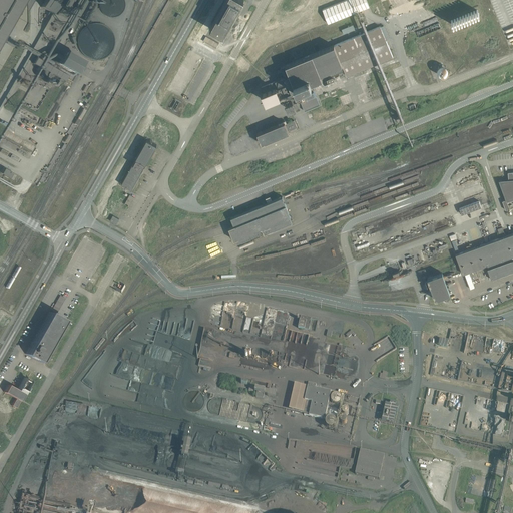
[(0,0),(0,37),(3,32),(4,30),(11,19),(12,17),(18,6),(19,4),(21,0),(0,0)]
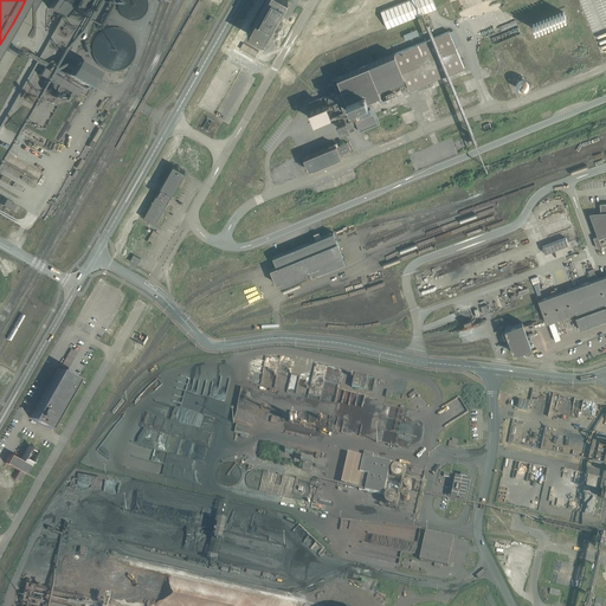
[(55,0),(52,0),(49,8),(60,15),(62,15),(66,7),(68,7),(64,6),(64,5),(55,0)]
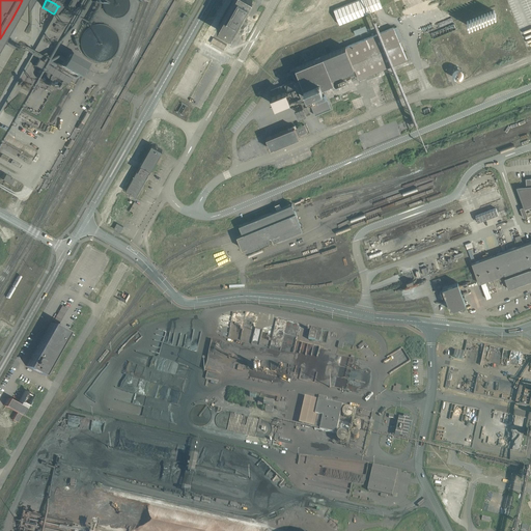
[(75,0),(65,0),(62,5),(70,9),(75,0)]
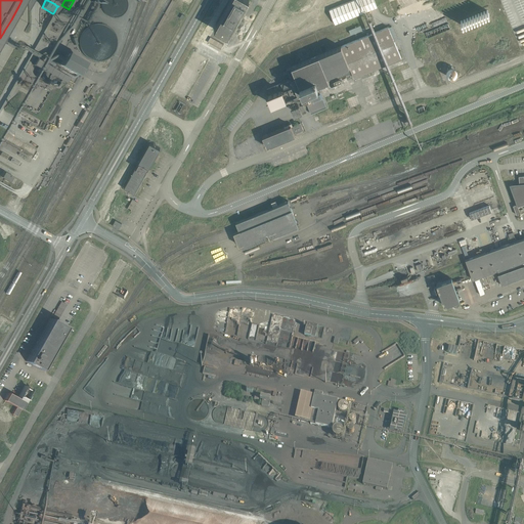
[(227,37),(245,6),(248,0),(230,0),(214,29),(227,37)]
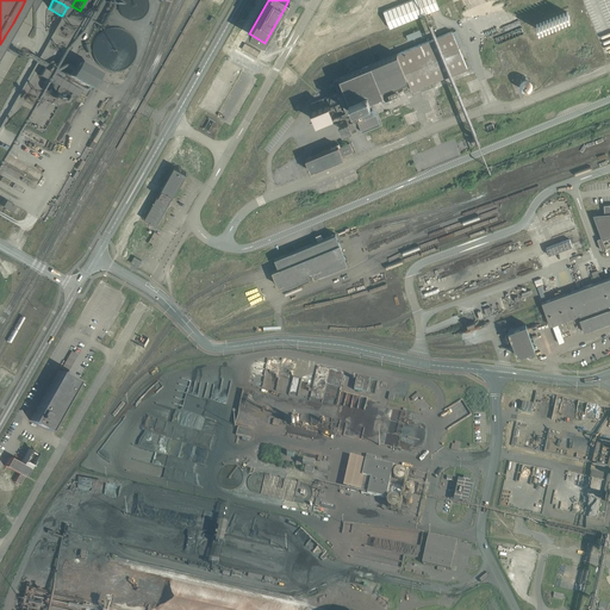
[(439,8),(435,0),(410,0),(390,8),(384,11),(390,27),(416,18),(439,8)]
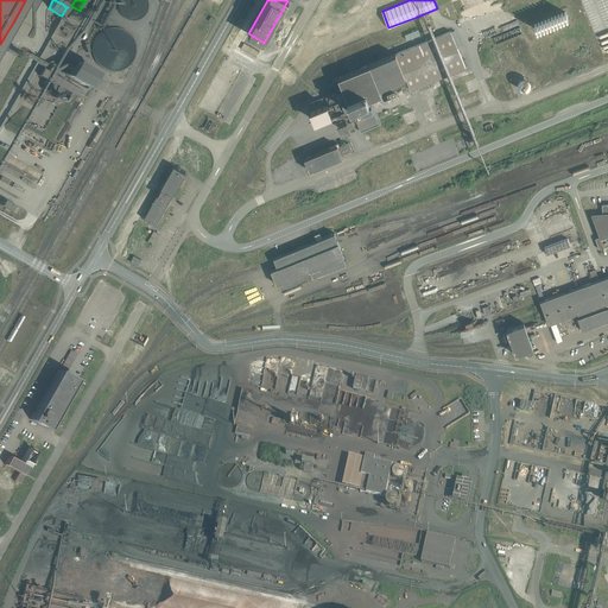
[(405,35),(407,39),(420,33),(418,29),(405,35)]
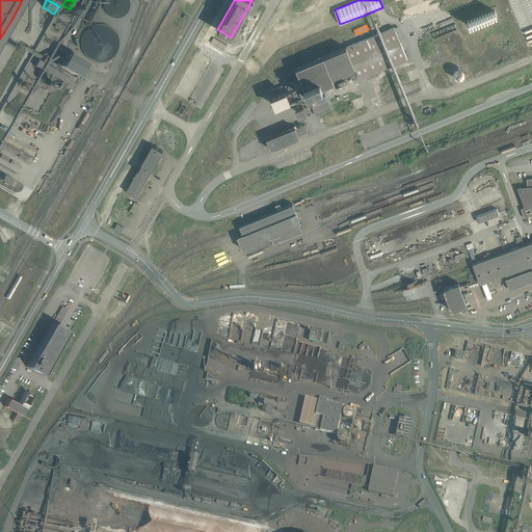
[(277,87),(270,90),(272,96),(286,90),(287,89),(290,96),(289,97),(288,95),(283,97),(285,101),(296,97),(296,98),(301,96),(303,102),(309,100),(310,101),(312,107),(313,108),(314,112),(315,115),(324,111),(330,108),(327,101),(326,97),(324,94),(322,87),(329,84),(334,83),(335,84),(335,85),(336,86),(346,82),(345,79),(345,78),(350,76),(352,79),(355,78),(355,76),(354,74),(356,74),(356,73),(358,79),(360,78),(364,77),(366,76),(368,75),(369,78),(375,76),(374,73),(378,71),(388,67),(407,59),(401,45),(398,37),(396,31),(394,28),(394,27),(365,40),(364,40),(346,47),(337,51),(331,53),(327,54),(327,55),(325,55),(318,58),(315,59),(312,61),(303,64),(299,67),(291,70),(295,80),(293,81),(287,83),(277,87)]
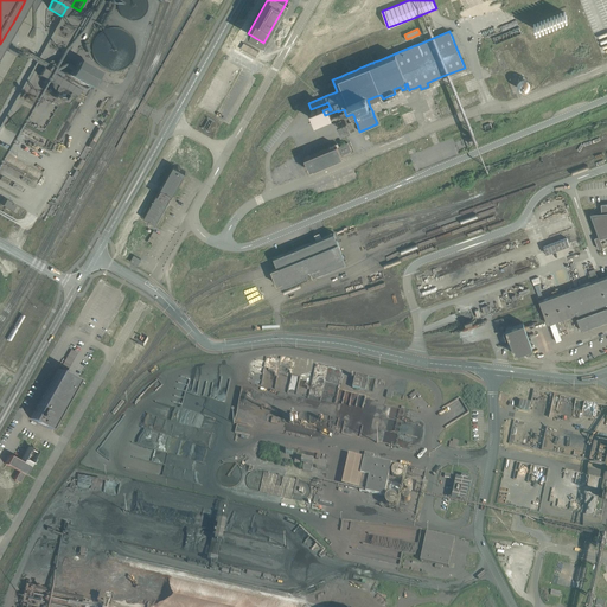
[(259,51),(244,44),(242,49),(256,57),(259,51)]
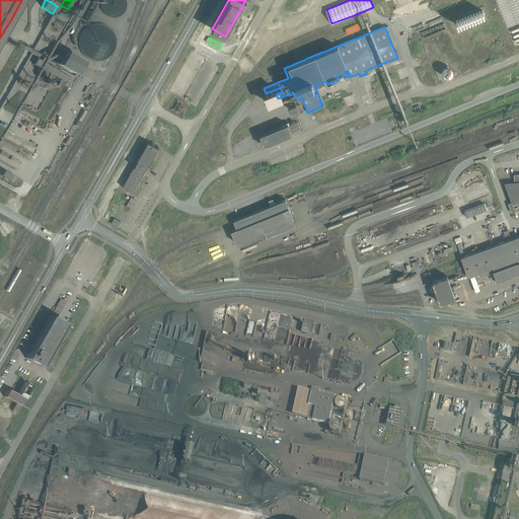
[(55,54),(53,57),(54,58),(52,62),(73,75),(74,73),(77,74),(75,72),(77,69),(79,70),(78,69),(81,63),(60,51),(57,55),(55,54)]
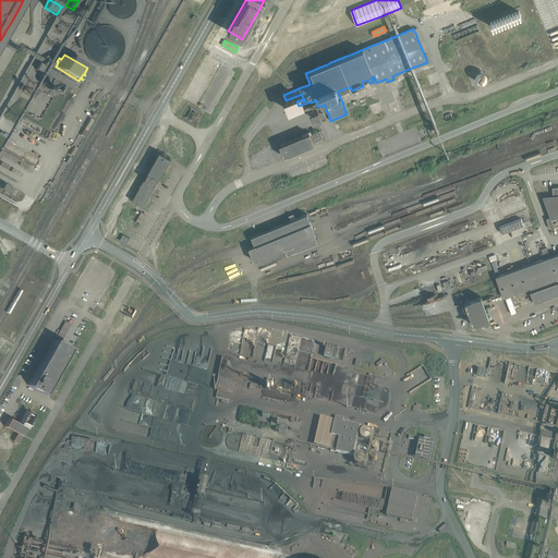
[(73,83),(38,63),(35,69),(44,74),(40,80),(48,84),(51,79),(70,88),(73,83)]
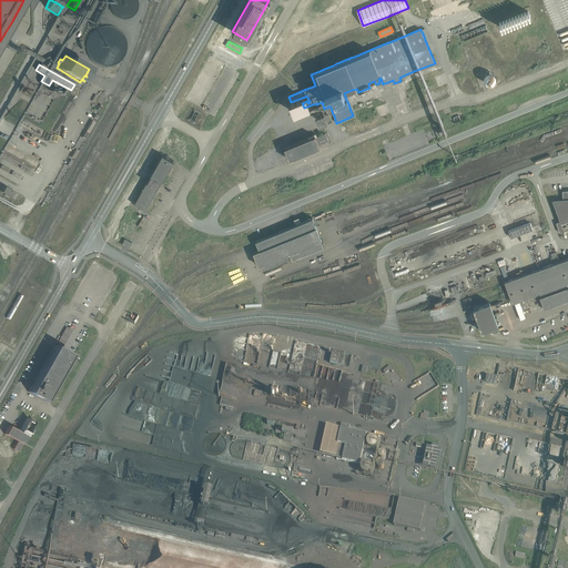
[(292,79),(297,83),(302,79),(297,74),(292,79)]
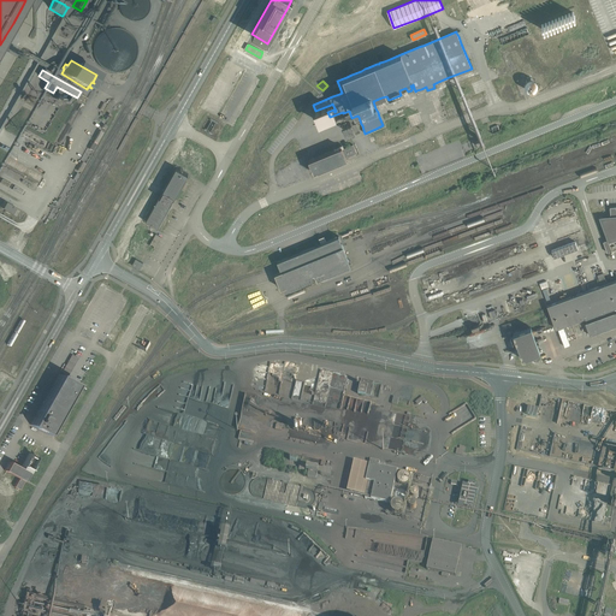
[(317,157),(308,160),(314,172),(347,159),(345,157),(347,155),(348,157),(356,153),(353,144),(344,148),(344,149),(343,149),(342,147),(318,157),(318,155),(317,155),(317,157)]
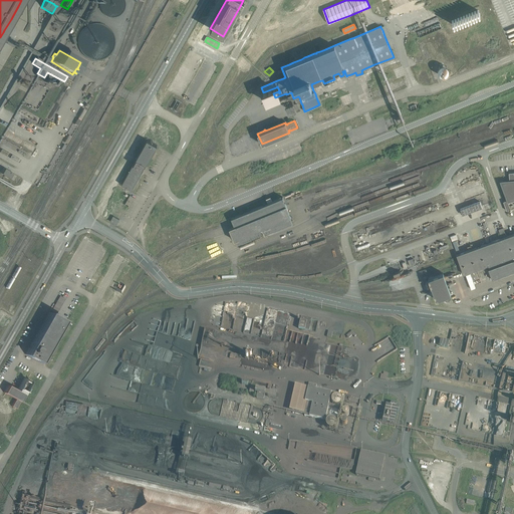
[(157,146),(147,140),(135,160),(136,161),(134,164),(133,164),(121,185),(132,191),(143,170),(143,169),(145,166),(157,146)]
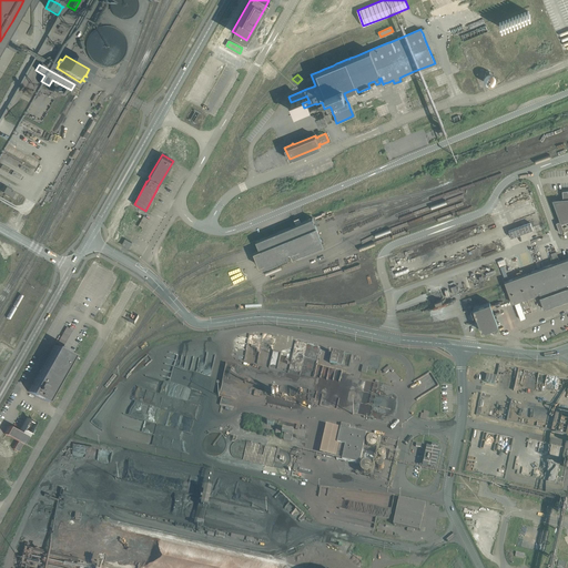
[(0,191),(9,198),(12,192),(3,186),(0,191)]
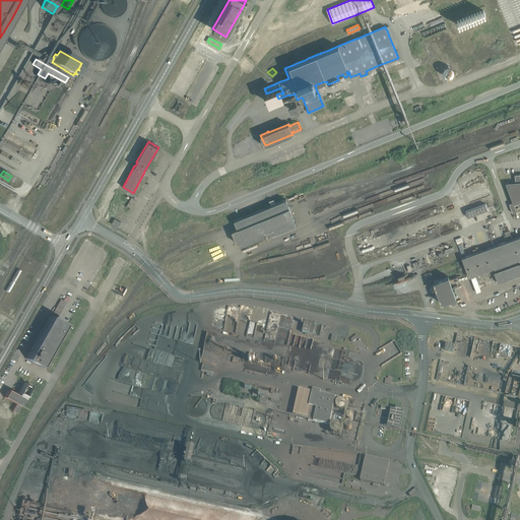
[(519,174),(514,175),(515,183),(507,184),(514,202),(509,203),(512,213),(519,209),(519,174)]
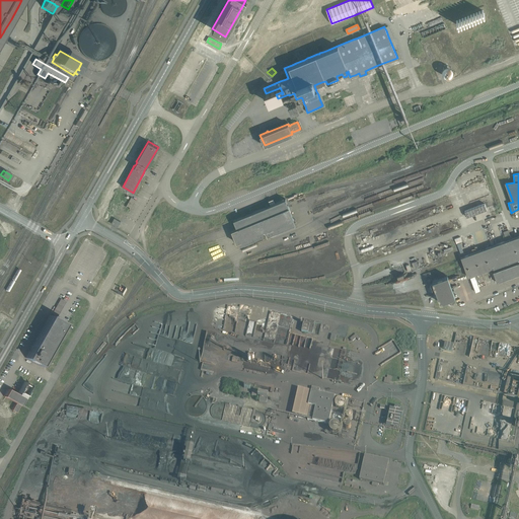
[(236,228),(231,230),(233,234),(233,235),(236,242),(237,242),(238,244),(238,245),(239,245),(239,247),(267,236),(295,225),(295,224),(296,224),(294,219),(288,205),(285,199),(275,203),(270,205),(233,220),(234,223),(234,224),(236,228)]
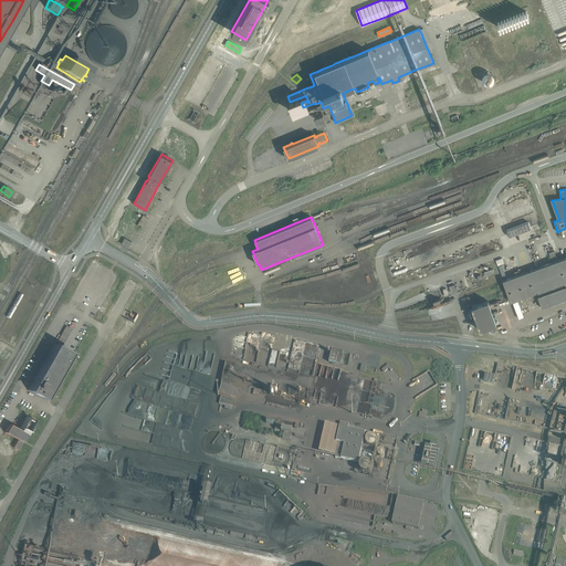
[(531,228),(530,227),(528,221),(506,230),(509,234),(509,237),(531,228)]
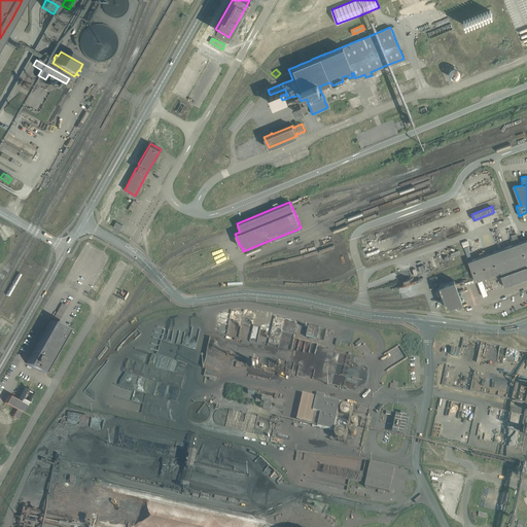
[(477,257),(467,260),(475,278),(475,281),(481,279),(481,278),(493,274),(494,276),(498,275),(500,274),(501,276),(500,277),(502,281),(503,283),(503,284),(504,286),(512,284),(515,282),(521,280),(526,278),(526,239),(520,242),(513,244),(513,245),(503,248),(502,248),(501,249),(499,249),(488,253),(487,253),(480,256),(478,257),(477,257)]
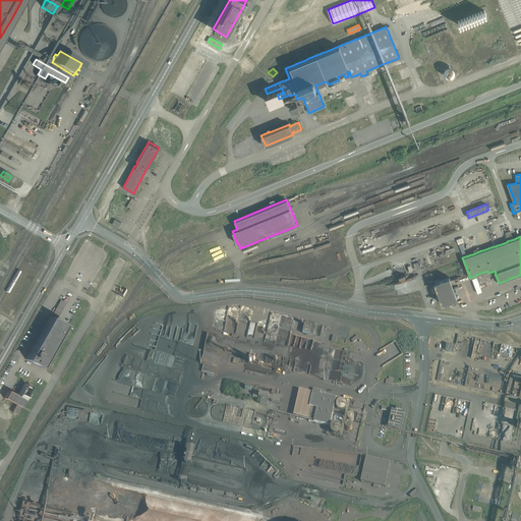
[(433,282),(437,289),(442,303),(457,298),(449,277),(433,282)]
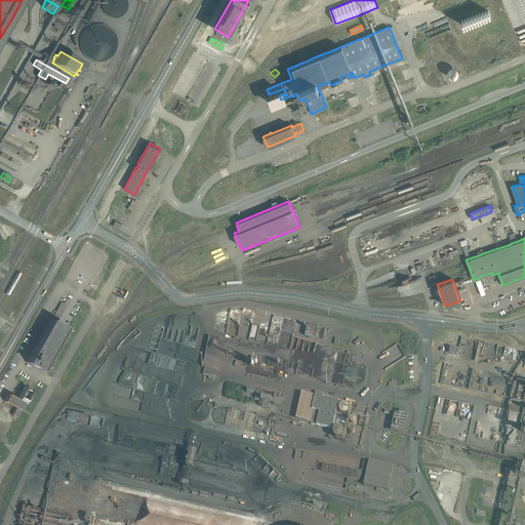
[(61,303),(52,317),(57,320),(67,306),(61,303)]
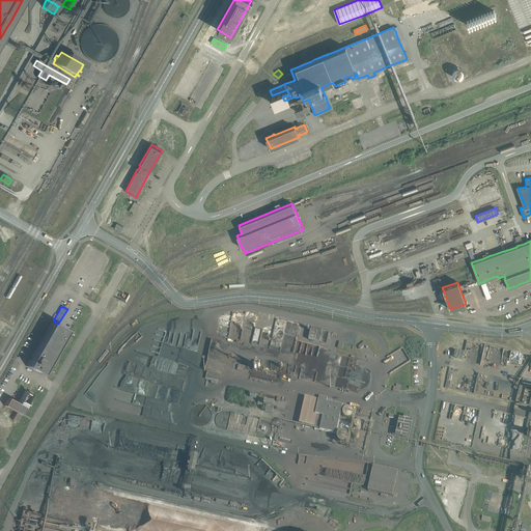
[(52,324),(51,323),(26,366),(30,368),(40,374),(65,331),(57,327),(52,324)]
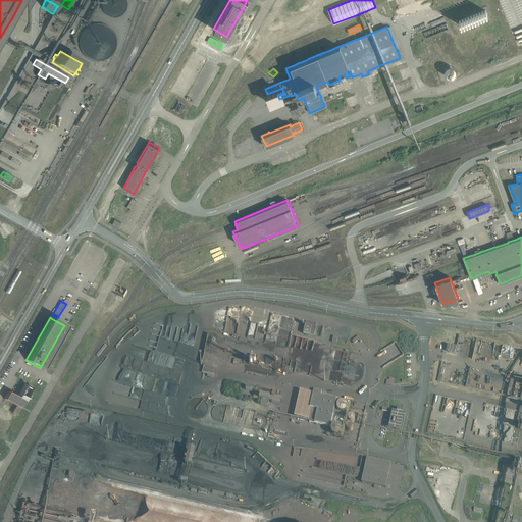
[(316,324),(306,321),(303,333),(314,335),(316,324)]
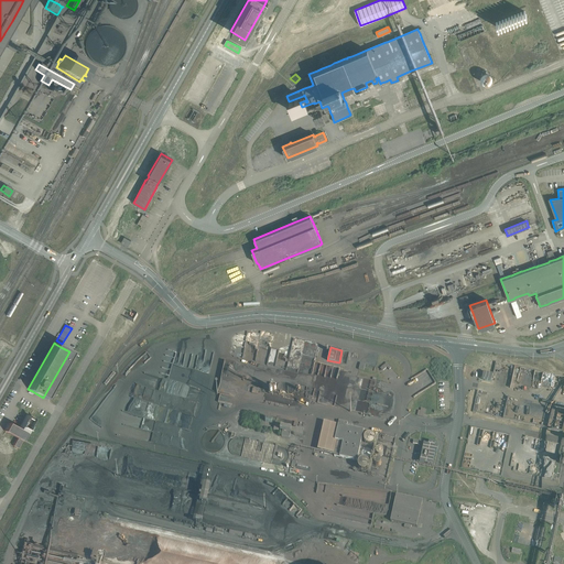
[(17,427),(8,423),(3,431),(17,438),(12,445),(17,448),(34,419),(26,414),(19,429),(17,427)]
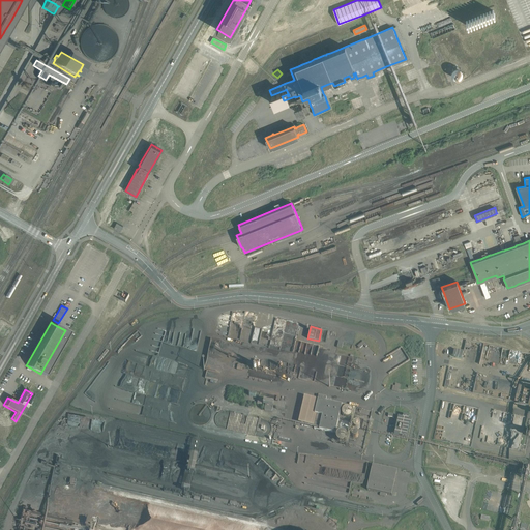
[(315,425),(314,429),(321,431),(322,431),(335,434),(335,433),(337,421),(340,412),(341,411),(341,408),(344,408),(345,406),(345,405),(342,405),(340,404),(340,403),(335,402),(335,403),(327,402),(326,402),(325,401),(326,400),(326,398),(318,395),(314,414),(317,414),(316,417),(315,421),(315,424),(315,425)]
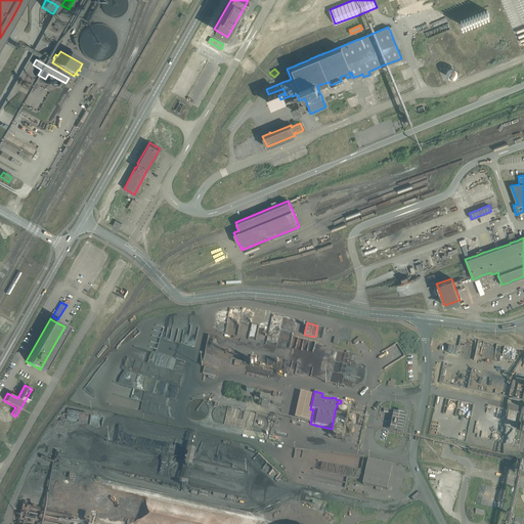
[(261,396),(260,399),(262,400),(262,401),(261,405),(269,407),(270,402),(272,402),(272,403),(280,405),(281,399),(275,398),(274,398),(274,399),(270,398),(267,397),(261,396)]
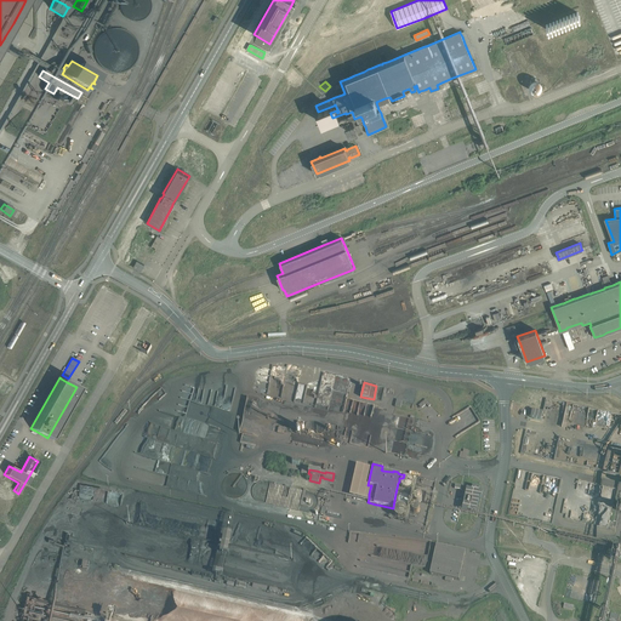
[(479,488),(472,485),(471,489),(466,488),(461,510),(476,513),(479,499),(480,499),(482,491),(478,491),(479,488)]
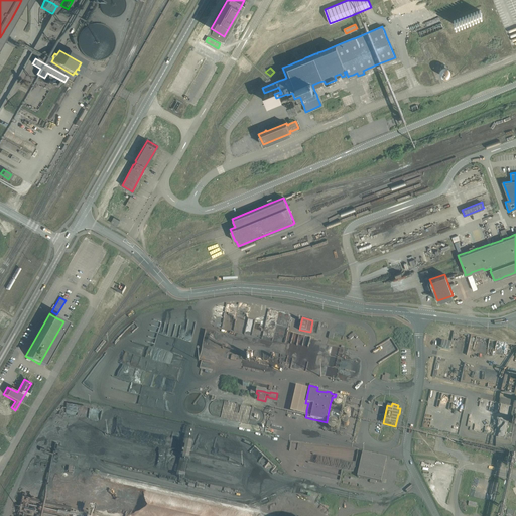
[(330,430),(337,430),(338,427),(340,426),(340,422),(344,423),(346,425),(349,423),(348,419),(342,419),(343,416),(345,414),(344,412),(342,406),(342,405),(340,407),(337,407),(338,408),(336,408),(331,409),(331,415),(335,420),(331,421),(328,423),(328,426),(328,428),(330,430)]
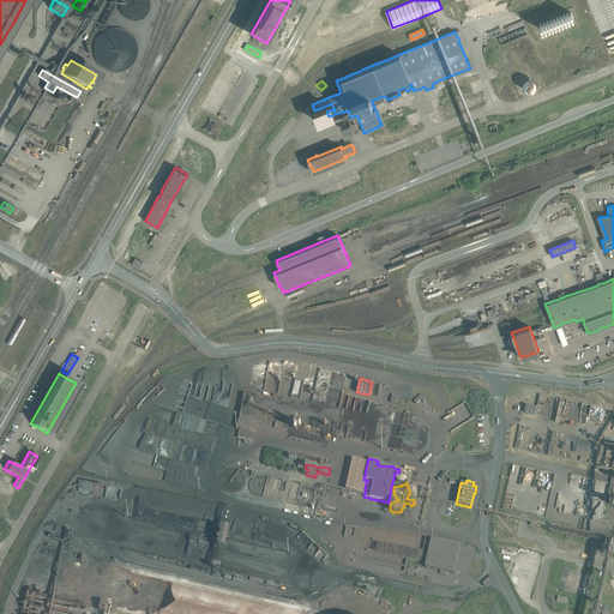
[(217,547),(224,549),(229,529),(222,527),(217,547)]
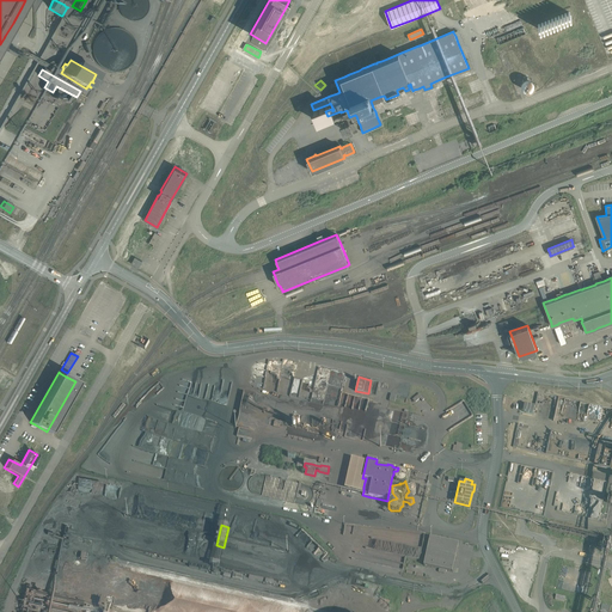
[(421,558),(423,533),(385,528),(383,532),(381,538),(378,538),(384,542),(385,542),(380,550),(380,548),(373,546),(383,552),(380,551),(380,554),(384,556),(383,558),(384,560),(384,562),(386,563),(386,565),(391,568),(395,569),(393,573),(396,569),(403,570),(405,556),(421,558)]
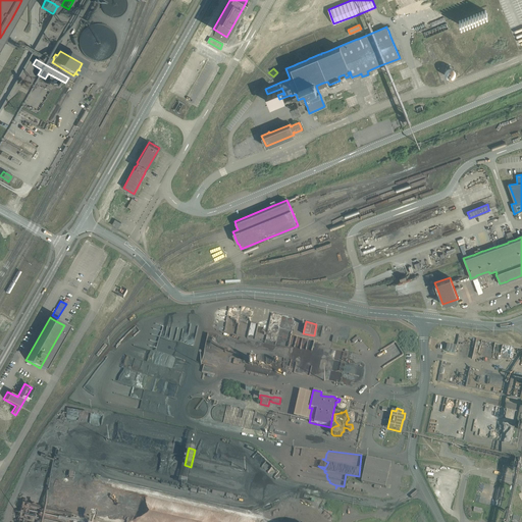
[(390,464),(366,458),(361,482),(385,487),(390,464)]
